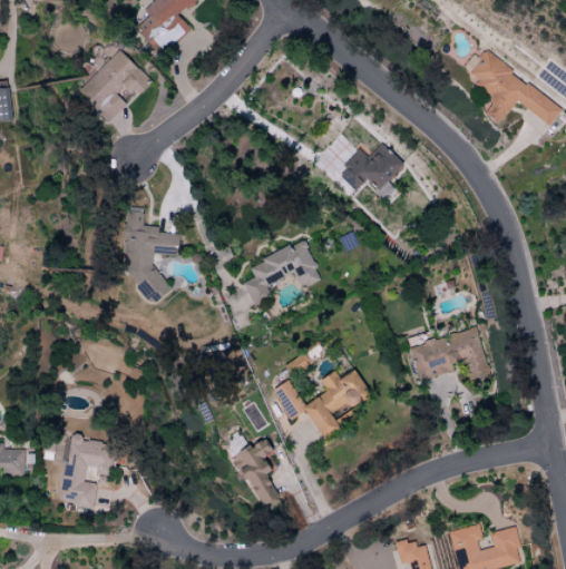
[(155,0),(146,10),(150,15),(136,29),(164,56),(192,27),(181,16),(196,0),(155,0)]
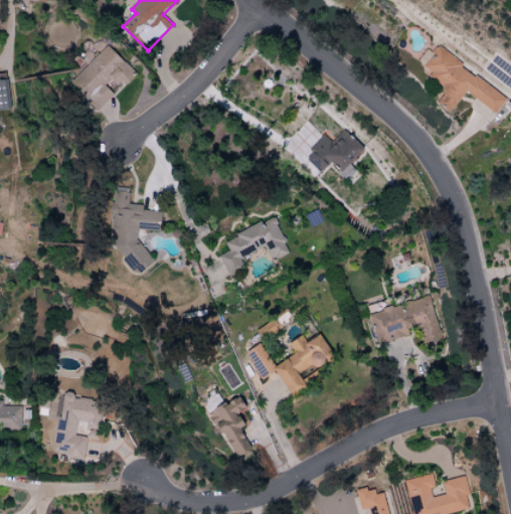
[(467,91),(497,113),(509,97),(439,45),(435,51),(430,48),(419,60),(434,70),(431,76),(448,89),(438,102),(452,112),(467,91)]
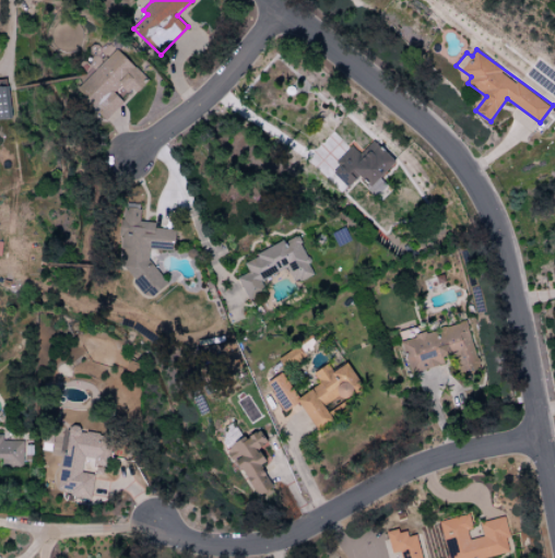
[(0,119),(13,118),(10,85),(0,86),(0,119)]
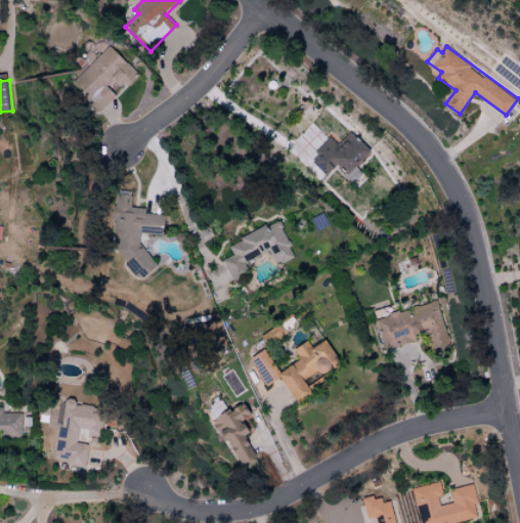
[(313,162),(327,175),(338,165),(347,175),(371,153),(352,132),(340,144),(332,136),(317,150),(320,155),(313,162)]
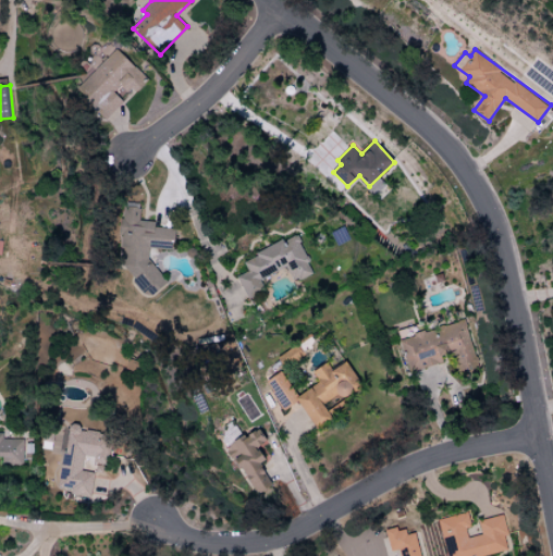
[(175,248),(176,226),(156,226),(157,220),(142,219),(143,205),(125,204),(122,267),(135,268),(134,287),(156,288),(158,247),(175,248)]
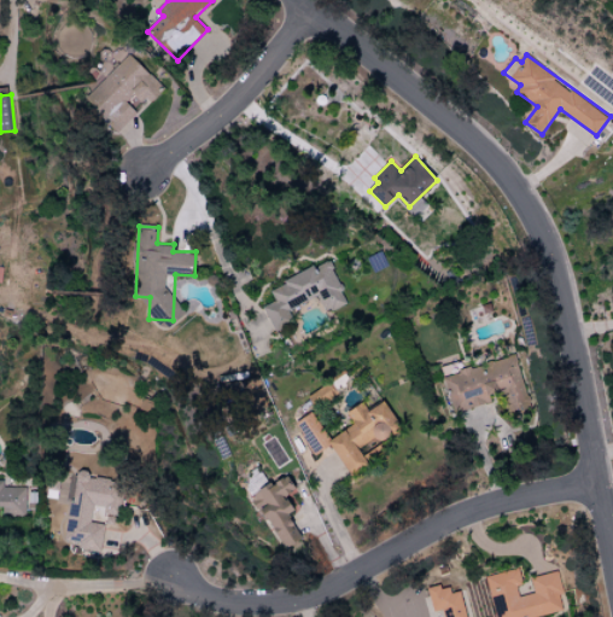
[(320,295),(327,312),(350,301),(330,258),(272,286),(278,300),(264,306),(276,330),(292,321),(287,310),(320,295)]
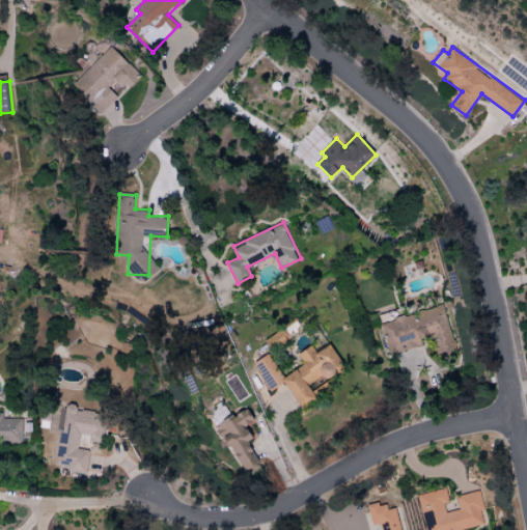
[(391,354),(432,342),(436,358),(455,352),(452,342),(455,341),(445,304),(382,321),(391,354)]
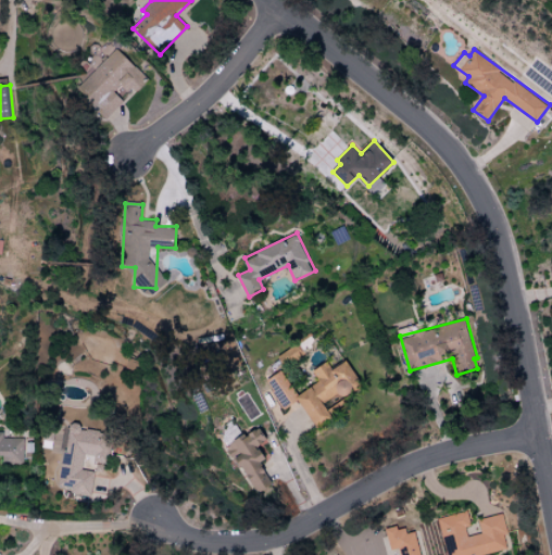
[(60,484),(73,486),(72,492),(92,494),(97,470),(84,468),(85,462),(109,466),(112,443),(96,440),(98,430),(82,427),(82,423),(70,420),(60,484)]
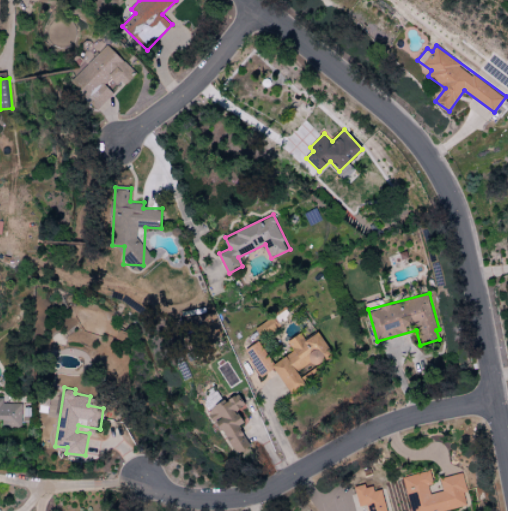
[(237,453),(252,443),(239,425),(244,421),(236,409),(245,403),(236,391),(208,410),(237,453)]
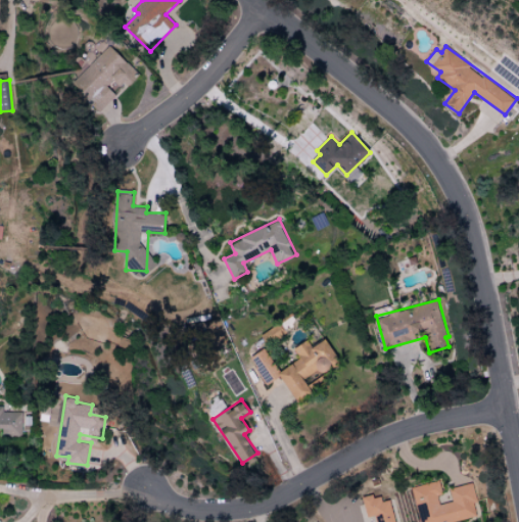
[(0,427),(4,427),(4,435),(25,434),(24,411),(5,411),(5,405),(0,405),(0,427)]
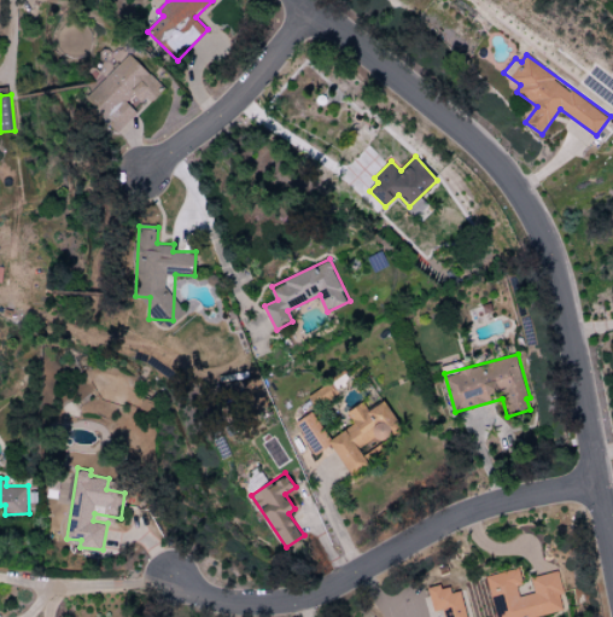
[(532,616),(567,610),(559,570),(533,576),(536,592),(523,594),(517,568),(489,574),(497,616),(532,616)]
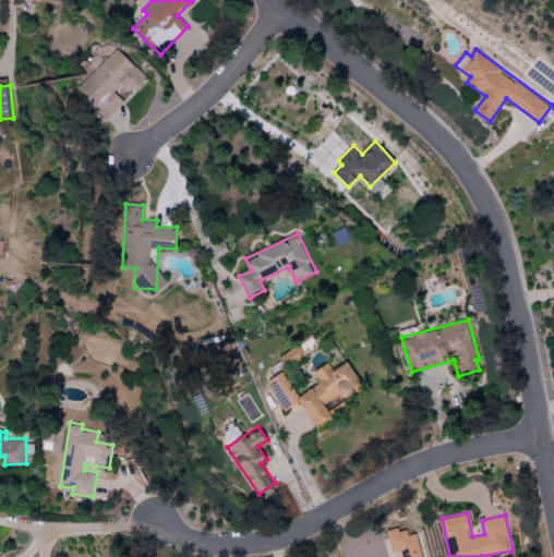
[(423,556),(419,533),(410,534),(408,527),(388,531),(393,551),(401,548),(402,556),(423,556)]
